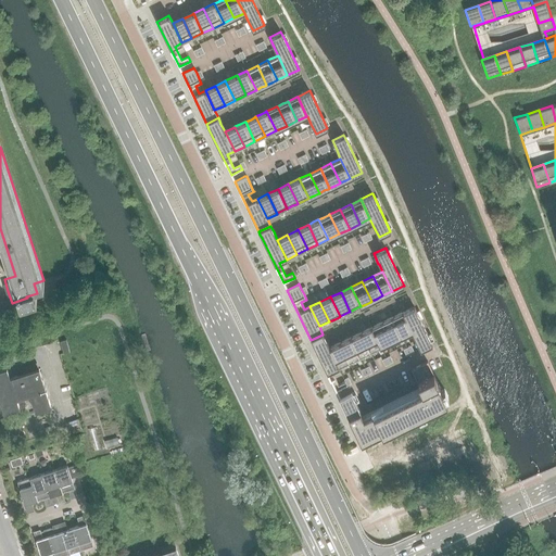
[(432,344),(427,335),(414,306),(402,313),(412,332),(416,340),(420,350),(432,344)]
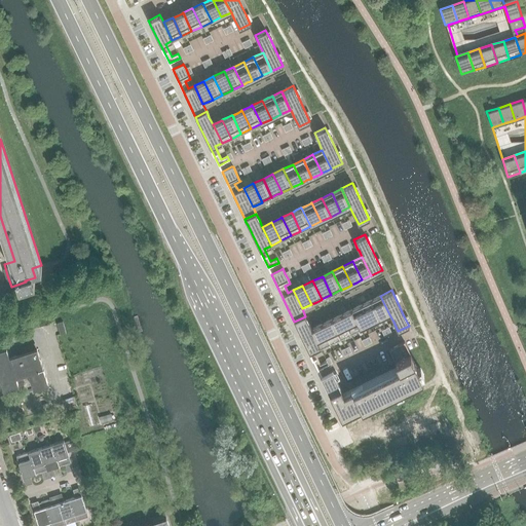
[(376,298),(371,300),(380,318),(389,314),(380,296),(379,296),(376,298)]
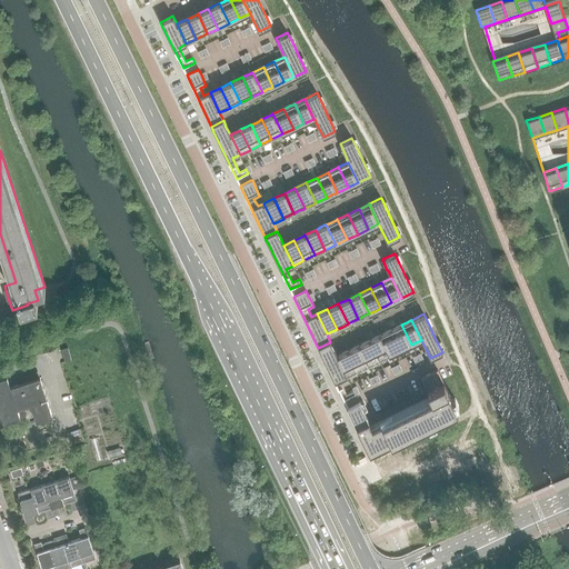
[(400,326),(396,328),(390,330),(400,350),(411,345),(401,325),(400,326)]
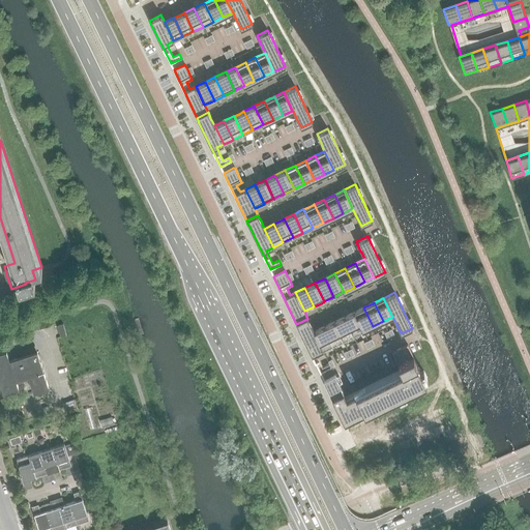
[(358,310),(354,312),(362,331),(373,326),(363,307),(362,307),(358,310)]
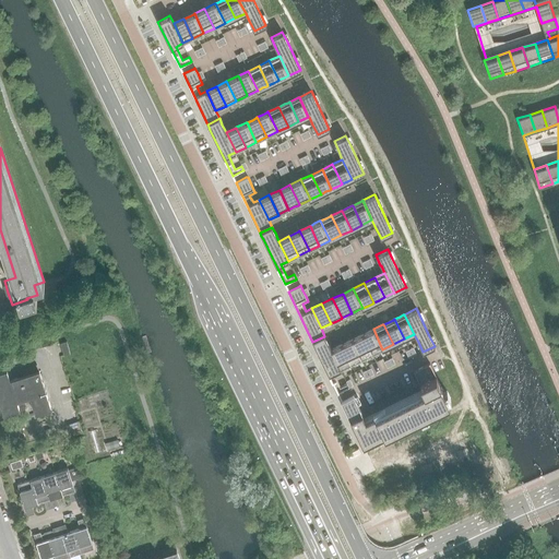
[(371,330),(368,332),(363,334),(372,354),(382,349),(373,329),(371,330)]
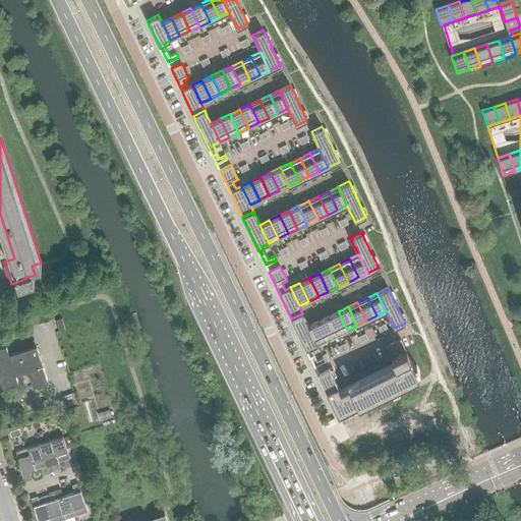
[(338,311),(337,312),(333,314),(328,316),(337,335),(347,330),(338,311)]
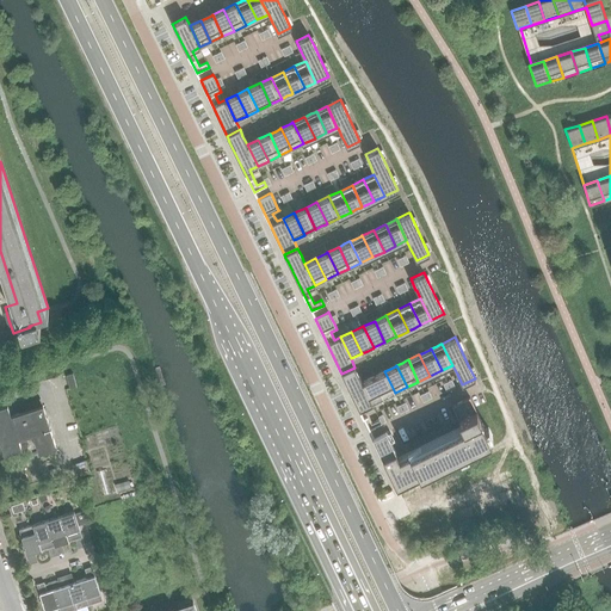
[(356,370),(355,368),(341,374),(344,376),(345,380),(369,430),(381,424),(380,419),(371,423),(364,407),(372,403),(362,382),(358,374),(356,370)]
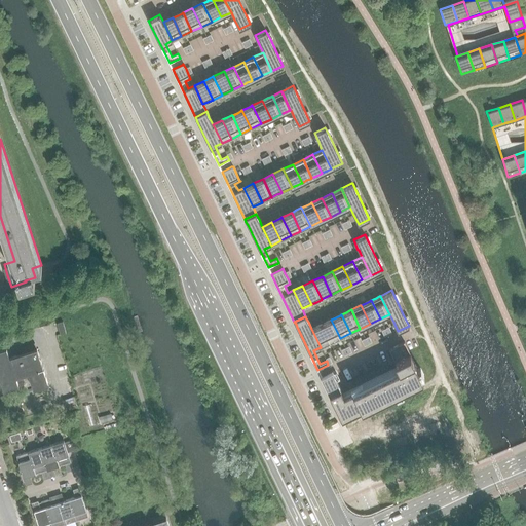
[(331,320),(330,320),(326,322),(322,324),(321,325),(330,343),(340,338),(331,320)]
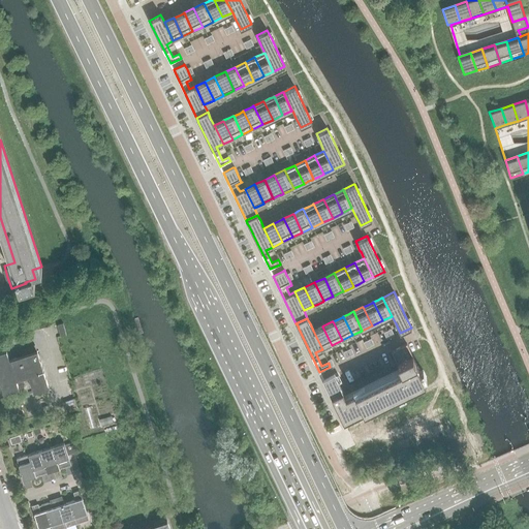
[(57,324),(60,337),(66,335),(63,323),(57,324)]
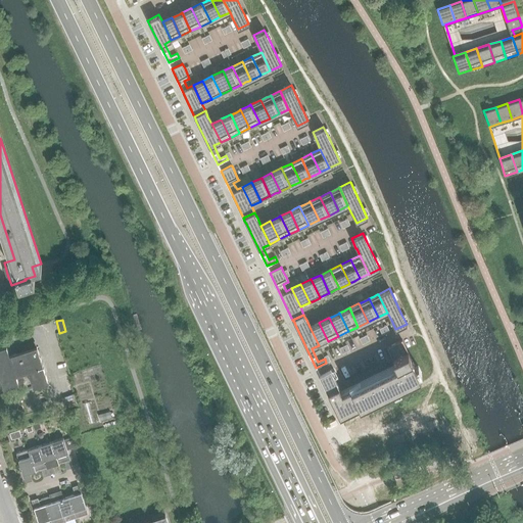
[(319,323),(310,327),(319,345),(328,341),(319,323)]
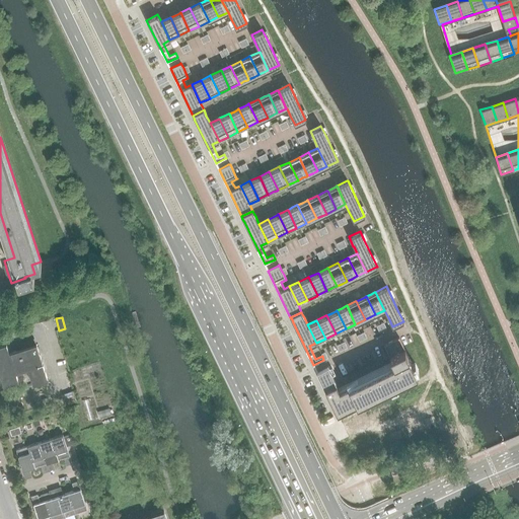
[(327,366),(316,371),(337,414),(417,375),(398,338),(384,345),(393,364),(339,390),(327,366)]
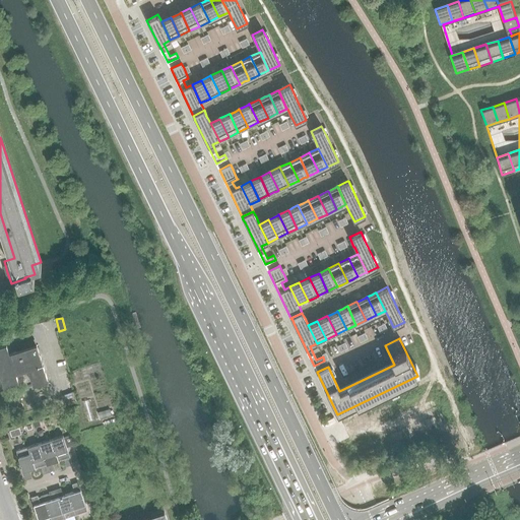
[(6,344),(0,346),(0,376),(4,387),(18,382),(15,374),(27,370),(33,386),(48,381),(36,345),(9,354),(6,344)]
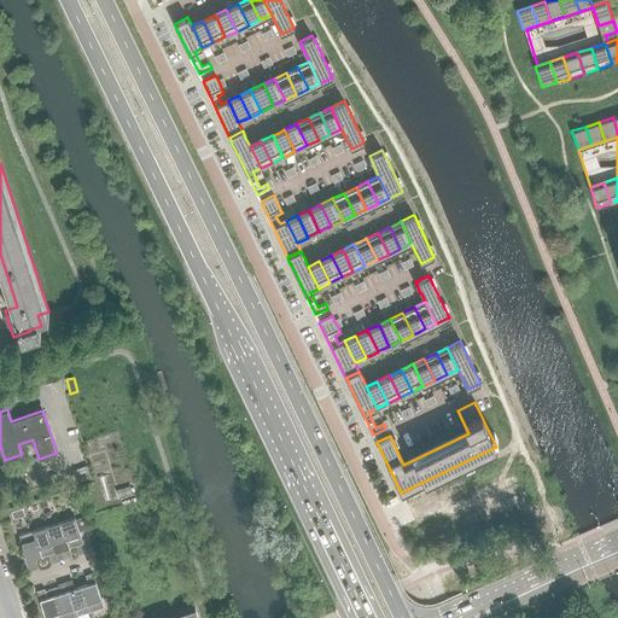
[(70,448),(75,461),(88,458),(83,444),(70,448)]
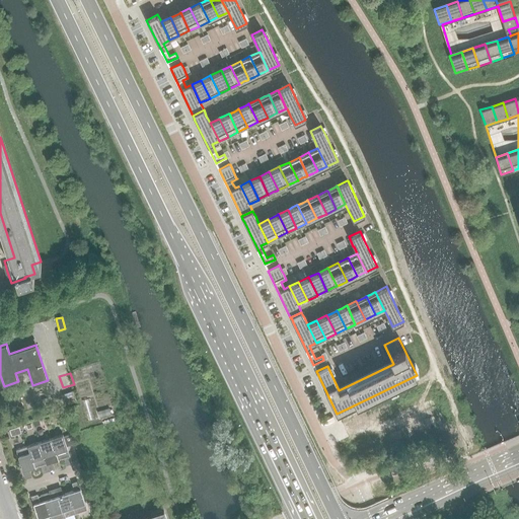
[(74,395),(73,391),(61,394),(63,399),(69,397),(74,395)]
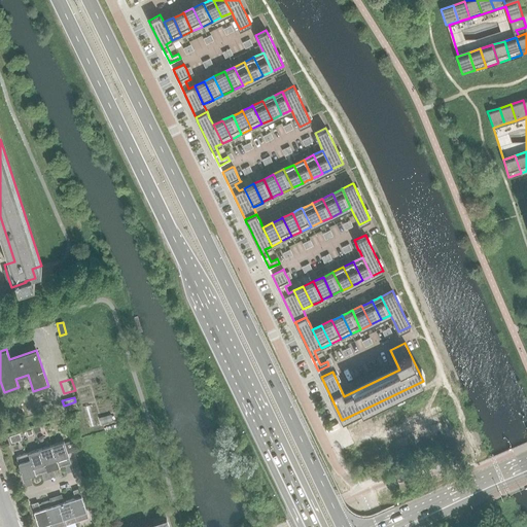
[(19,434),(9,437),(11,444),(21,441),(19,434)]
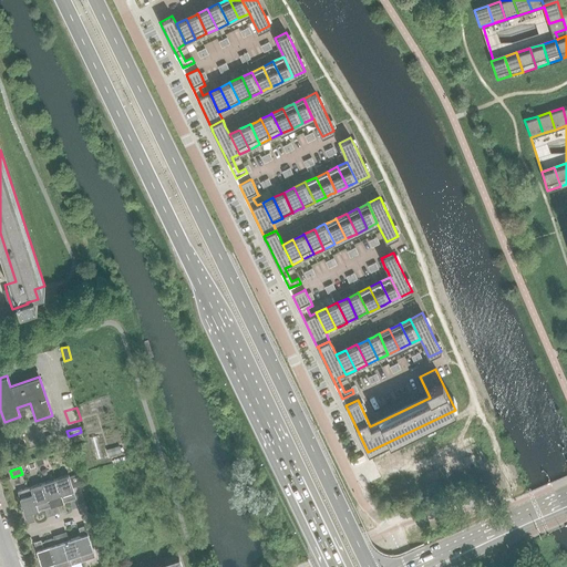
[(80,474),(69,477),(72,487),(83,484),(80,474)]
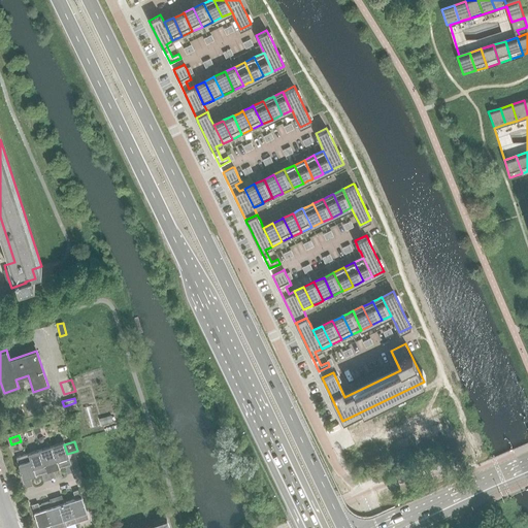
[(59,468),(70,464),(67,454),(64,444),(64,442),(52,446),(59,468)]
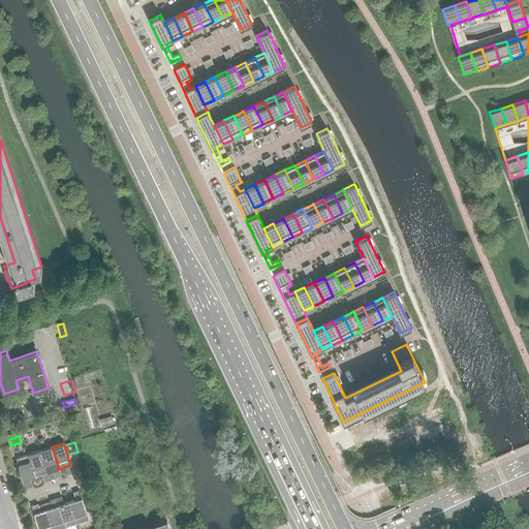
[(47,472),(59,469),(52,446),(40,450),(47,472)]
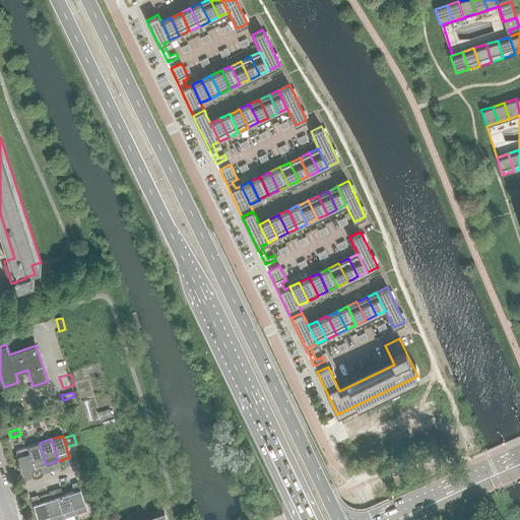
[(46,464),(40,443),(27,447),(35,468),(46,464)]
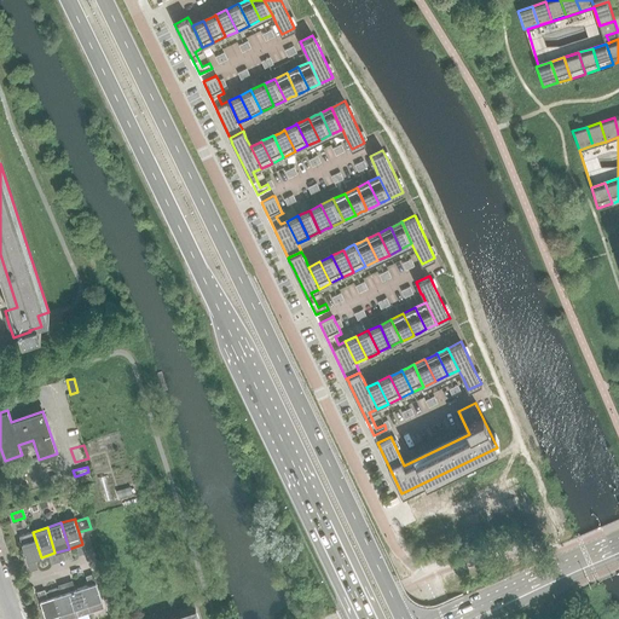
[(41,557),(33,532),(19,537),(27,562),(41,557)]
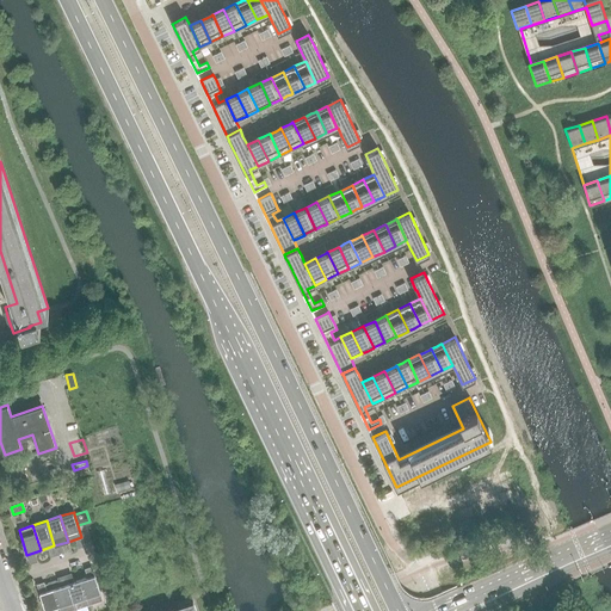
[(80,580),(88,605),(103,600),(94,575),(80,580)]
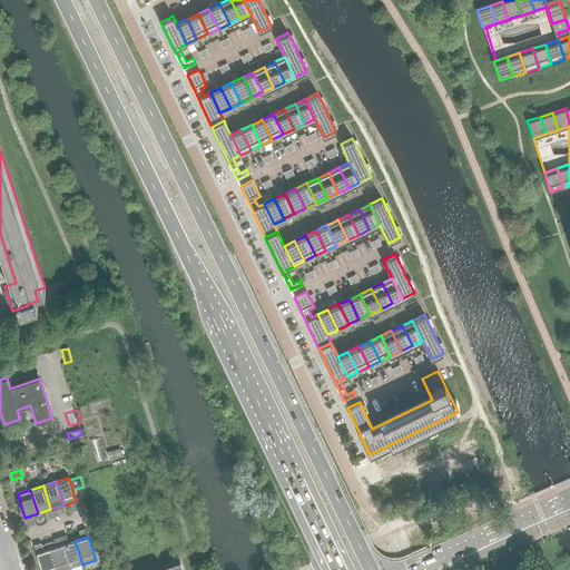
[(48,543),(56,569),(65,569),(70,569),(62,544),(56,547),(55,541),(48,543)]
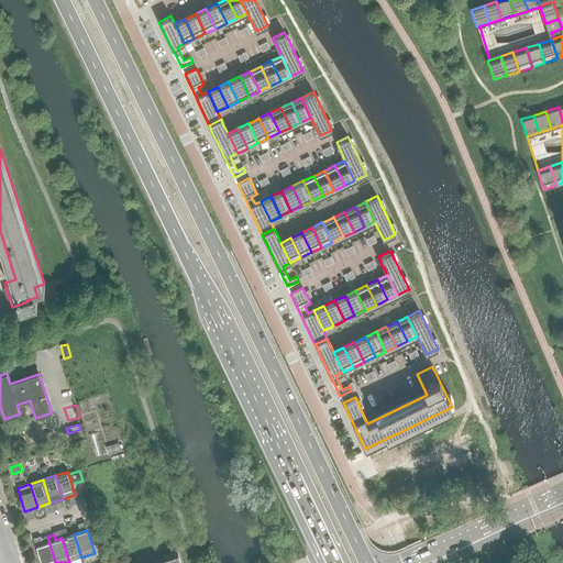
[(62,538),(69,562),(81,558),(74,534),(62,538)]
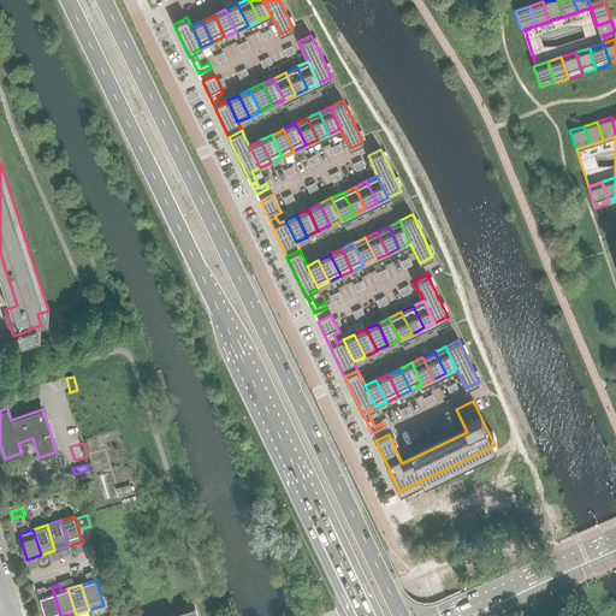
[(40,598),(45,615),(60,615),(52,587),(45,590),(47,596),(40,598)]
